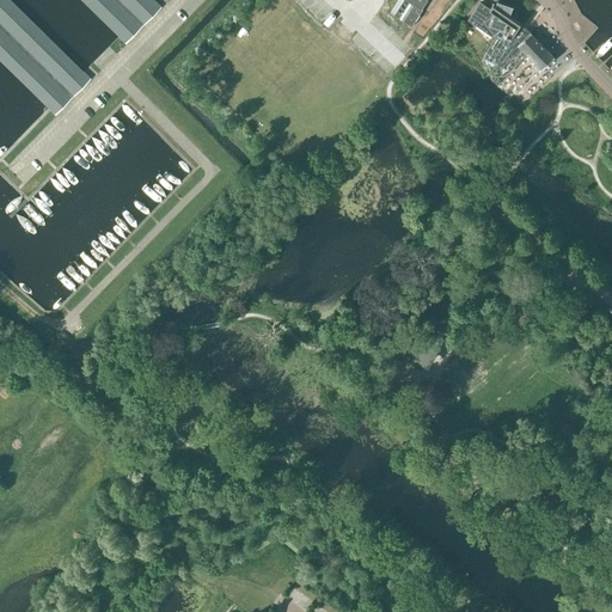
[(55,114),(90,78),(85,73),(10,0),(0,0),(0,60),(49,109),(55,114)]
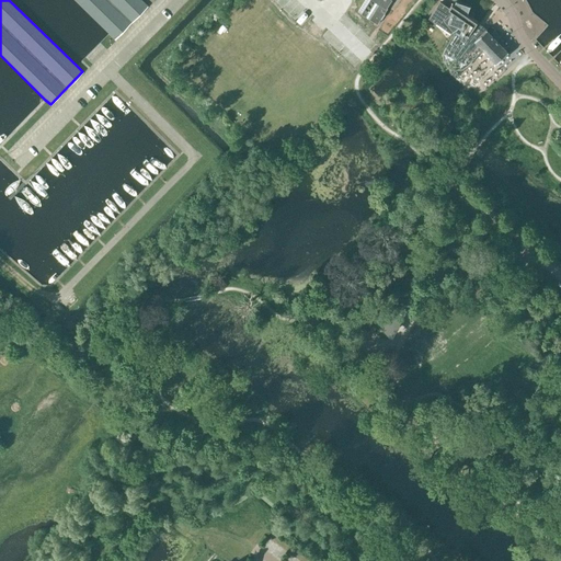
[(141,1),(140,0),(75,0),(110,34),(115,39),(147,7),(141,1)]
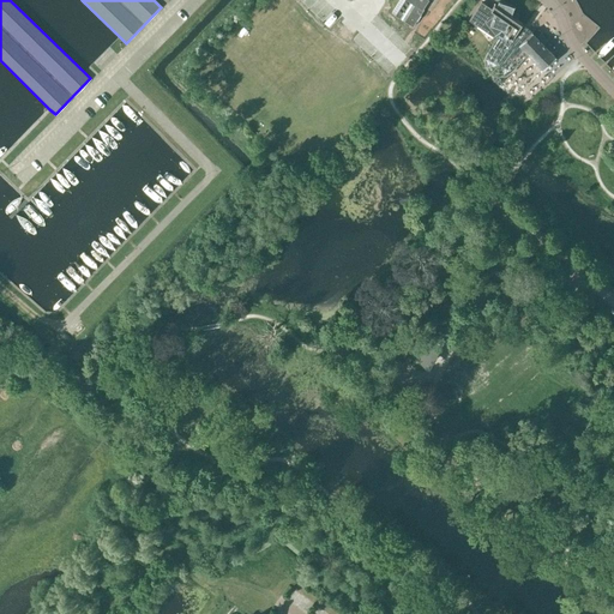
[(398,0),(391,12),(413,26),(423,8),(422,7),(426,0),(428,0),(429,0),(398,0)]
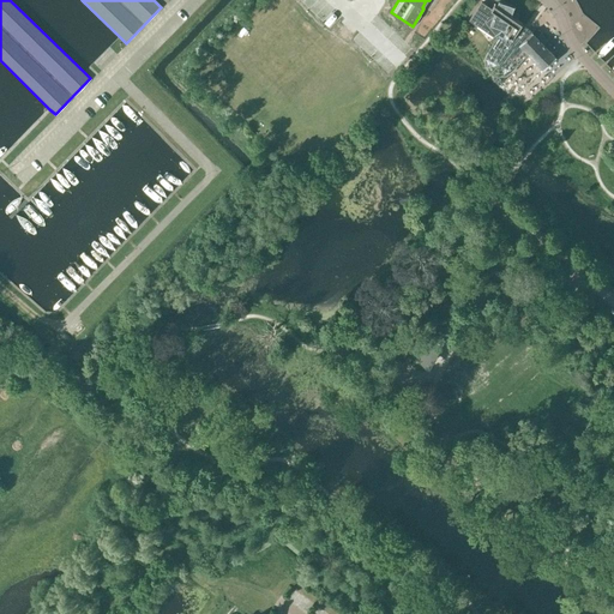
[(512,37),(522,24),(523,23),(512,16),(512,14),(515,5),(499,0),(498,0),(497,5),(495,4),(492,8),(489,11),(485,7),(486,5),(481,1),(468,19),(473,23),(475,20),(482,24),(485,22),(495,35),(500,31),(511,22),(515,24),(507,34),(512,37)]
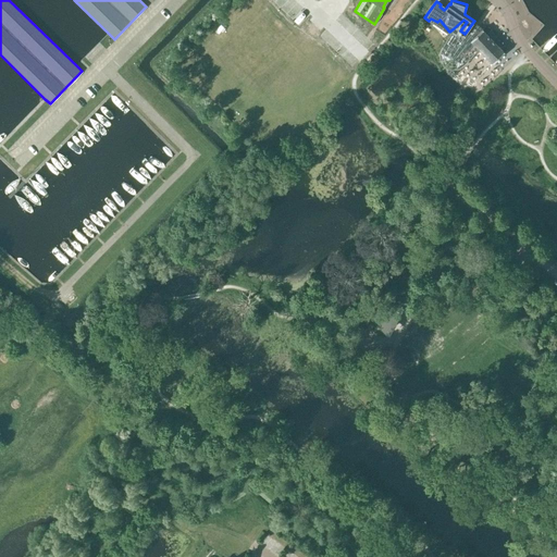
[(463,20),(454,28),(443,46),(440,52),(441,60),(445,65),(452,69),(458,67),(465,64),(480,49),(472,40),(482,28),(473,22),(465,34),(460,31),(467,22),(463,20)]
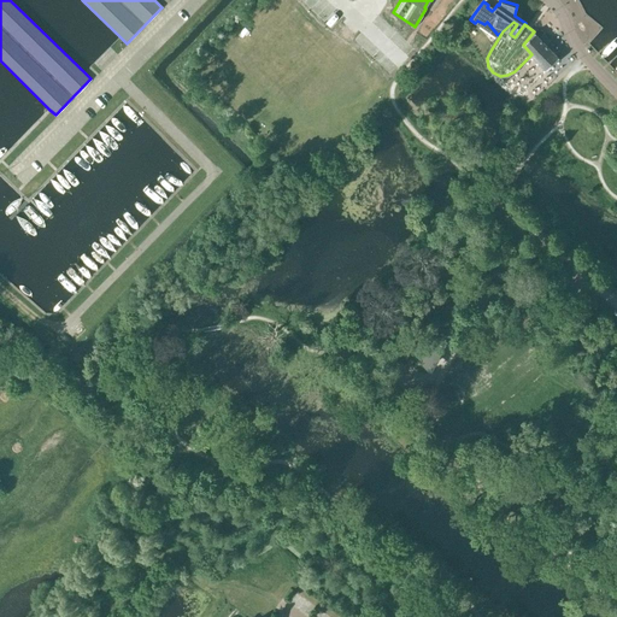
[(532,54),(547,69),(559,57),(546,43),(551,40),(544,31),(540,36),(535,31),(534,31),(523,45),(532,54)]
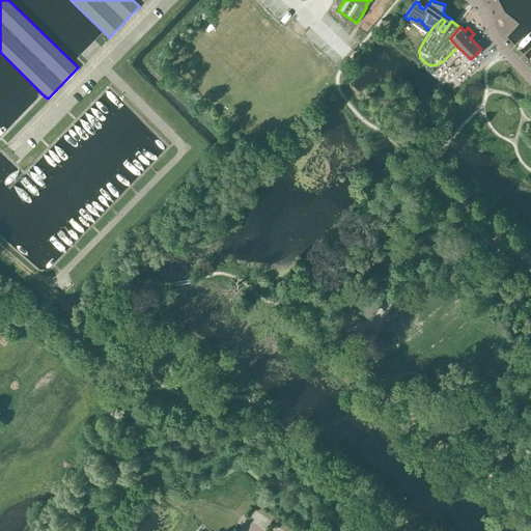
[(358,306),(372,319),(386,291),(367,287),(365,289),(358,285),(351,300),(354,302),(358,304),(358,306)]
